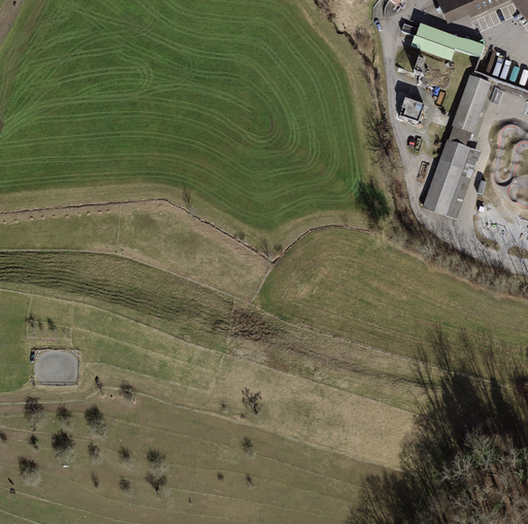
[(436,0),(447,23),(468,11),(470,15),(502,0),(507,0),(527,26),(527,0),(436,0)]
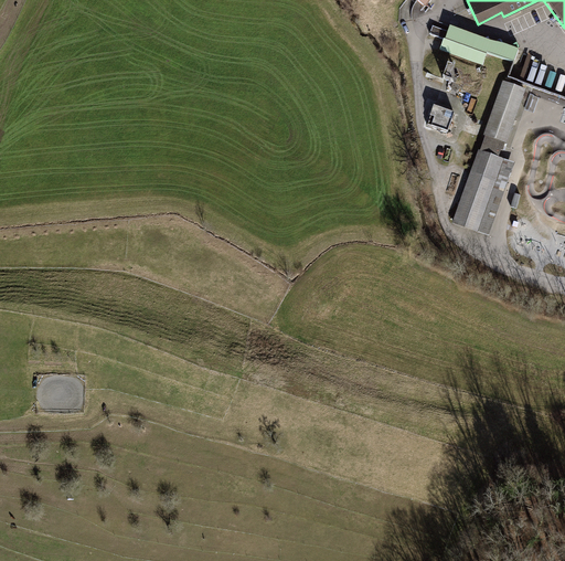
[(516,48),(448,23),(444,35),(512,60),(516,48)]
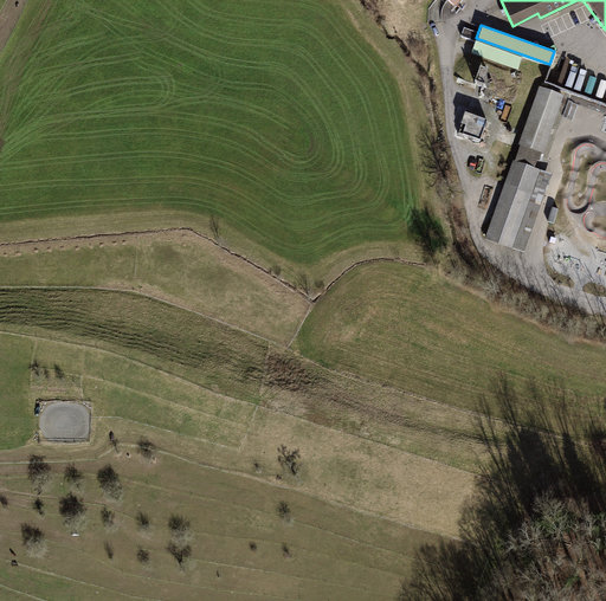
[(490,69),(478,65),(474,79),(485,83),(490,69)]
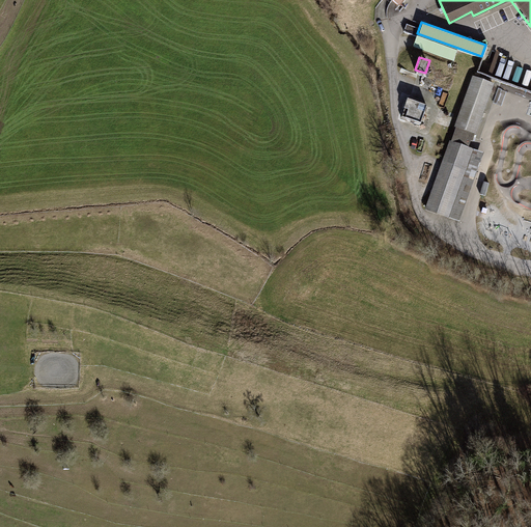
[(473,75),(454,127),(476,134),(495,82),(473,75)]
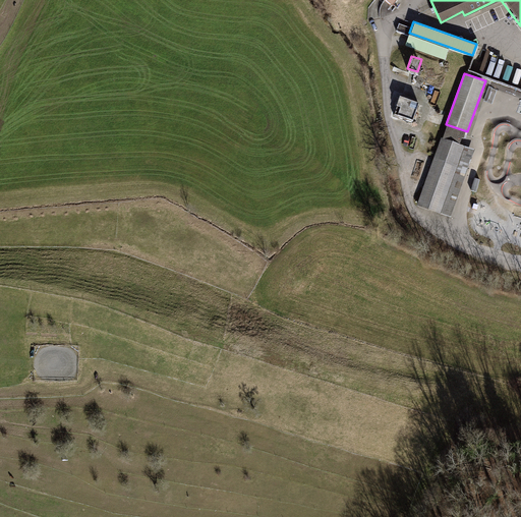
[(418,102),(400,96),(394,112),(412,119),(418,102)]
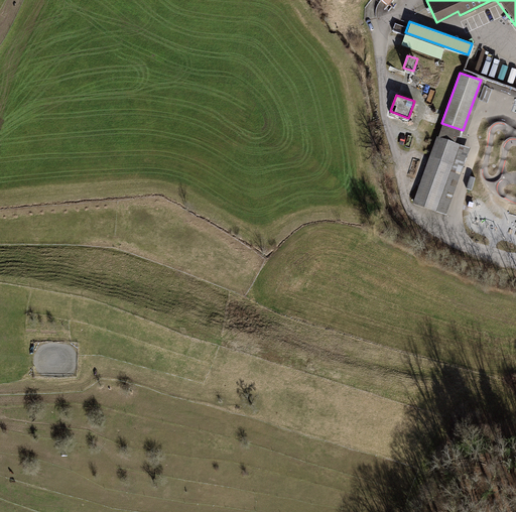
[(471,147),(435,135),(412,200),(447,213),(471,147)]
